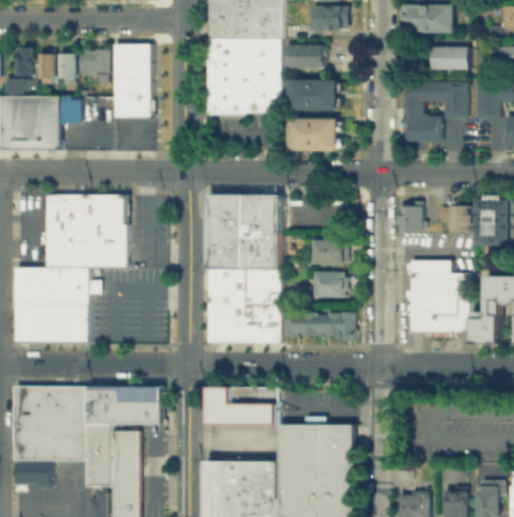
[(209,45),(209,0),(282,0),(282,45),(209,45)]
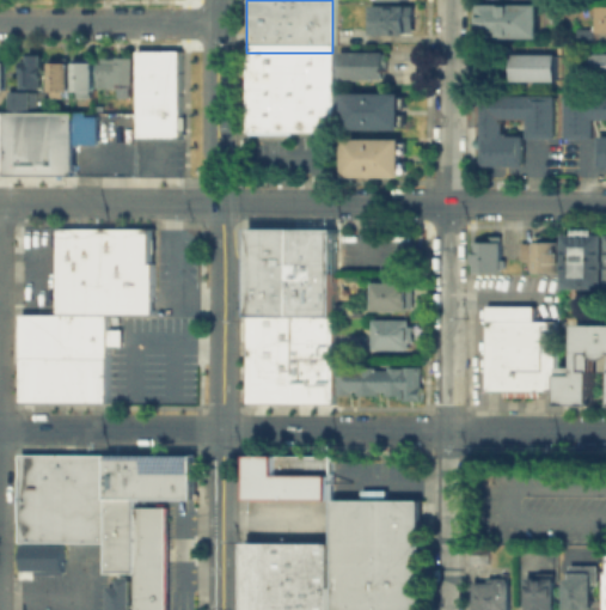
[(369,12),(412,11),(412,41),(371,42),(369,12)]
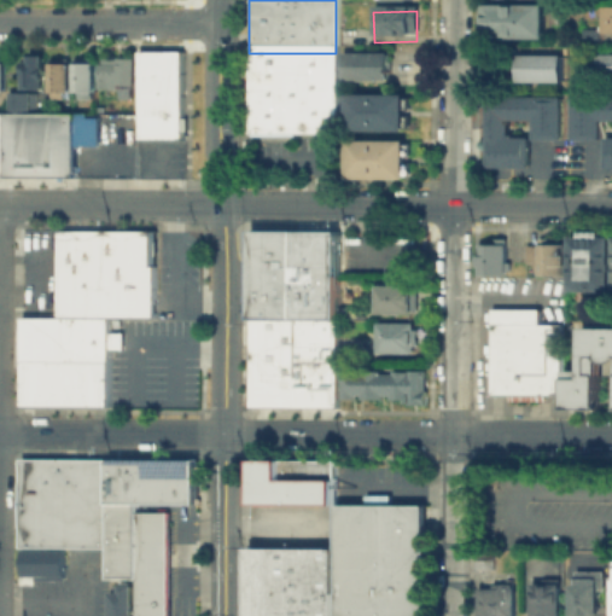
[(484,11),(545,11),(545,46),(484,46),(484,11)]
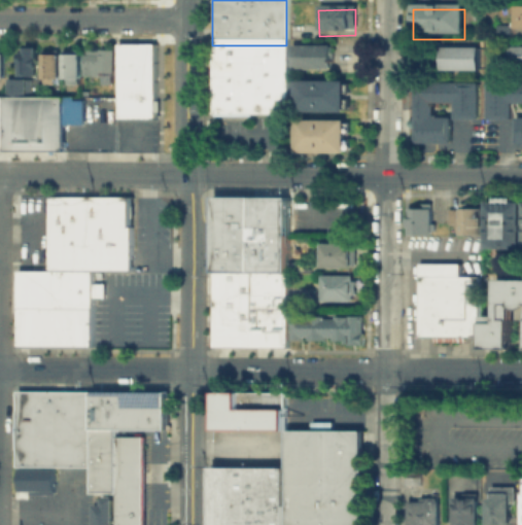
[(510,10),(521,10),(521,34),(511,34),(510,10)]
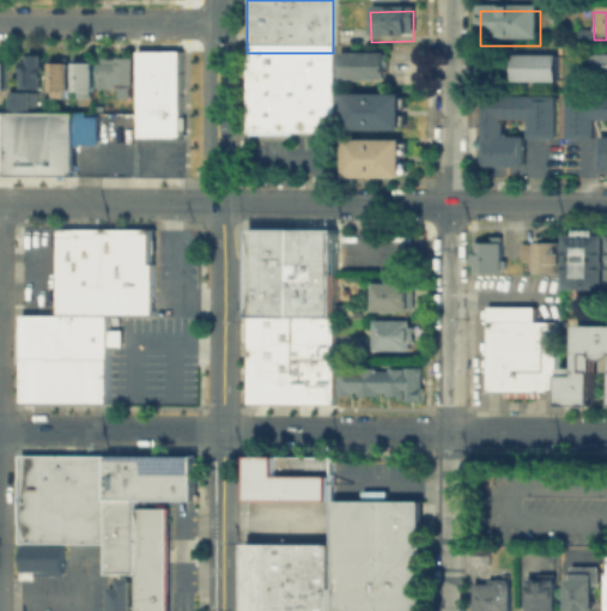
[(589,30),(572,30),(574,44),(589,44),(589,30)]
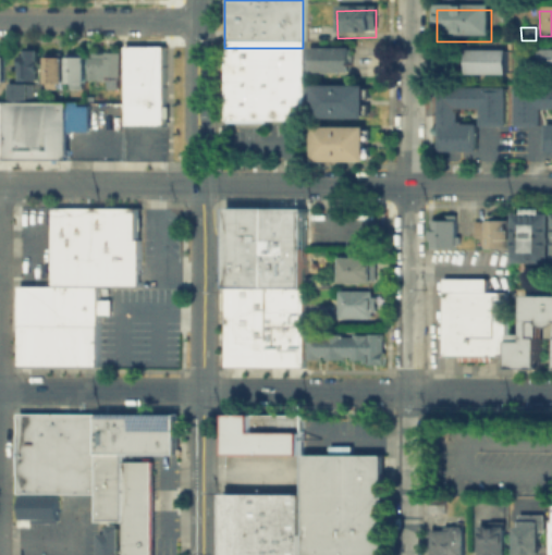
[(118,45),(156,45),(156,125),(118,125),(118,45)]
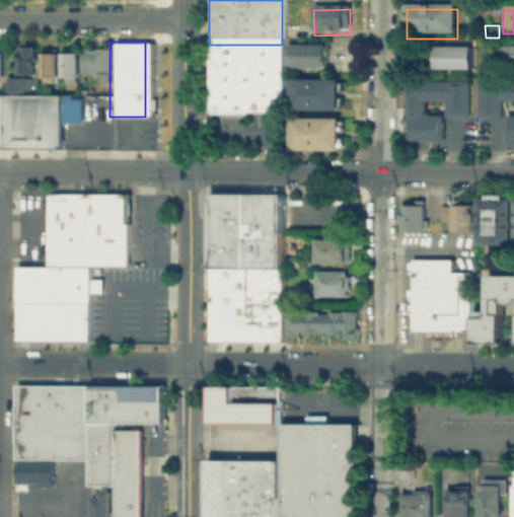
[(209,45),(282,45),(282,119),(209,119),(209,45)]
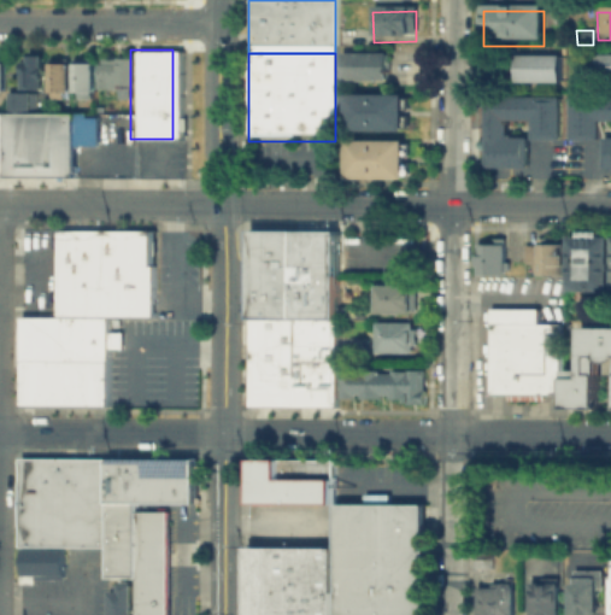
[(17,54),(34,54),(34,88),(17,88),(17,54)]
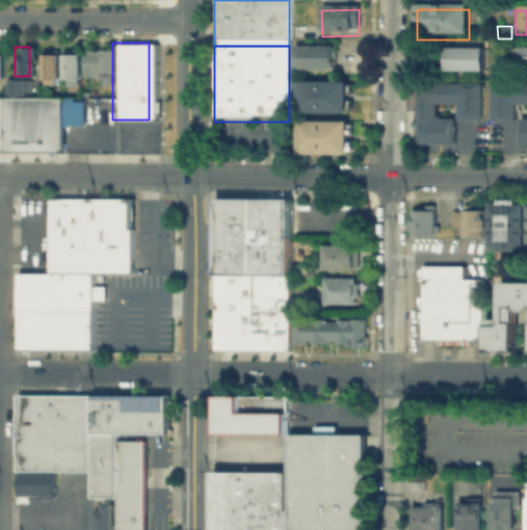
[(76,48),(107,48),(107,74),(76,75),(76,48)]
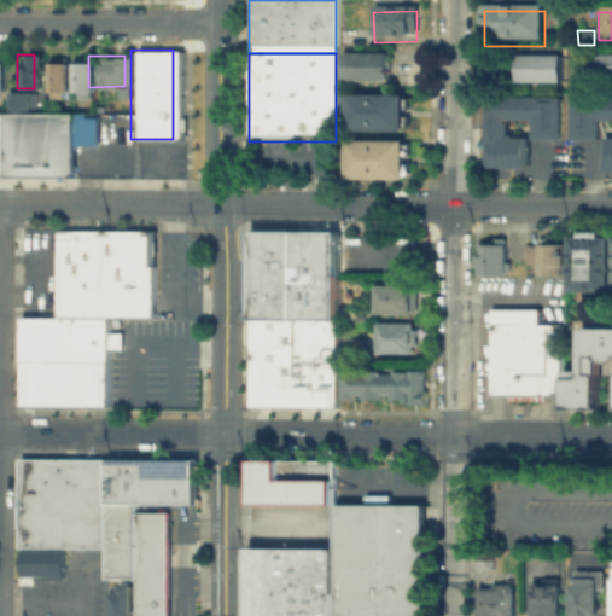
[(40,57),(60,57),(60,97),(40,96),(40,57)]
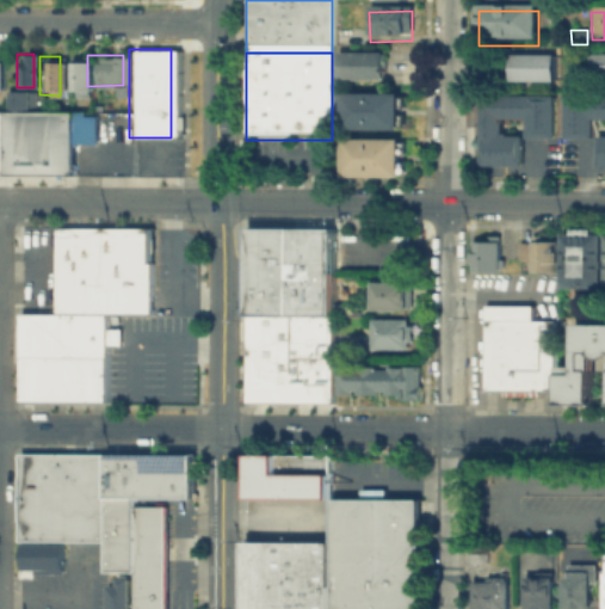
[(65,56),(82,56),(82,90),(63,90),(65,56)]
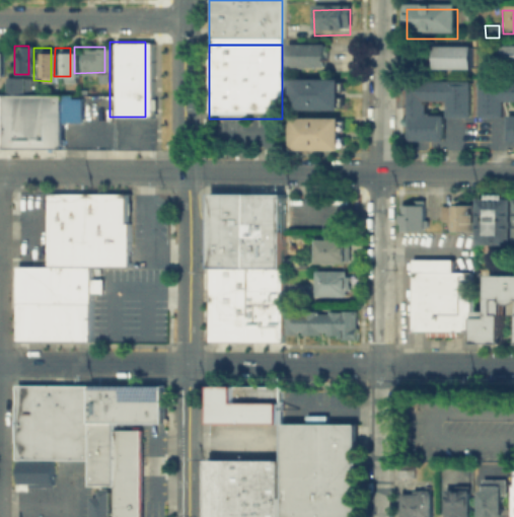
[(513,48),(513,68),(497,68),(497,48),(513,48)]
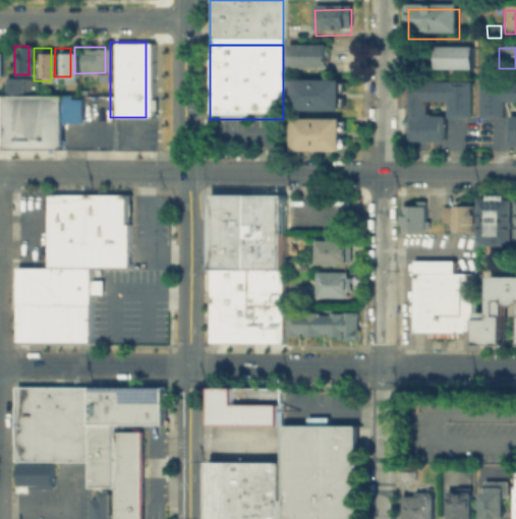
[(289,51),(325,51),(325,73),(289,73),(289,51)]
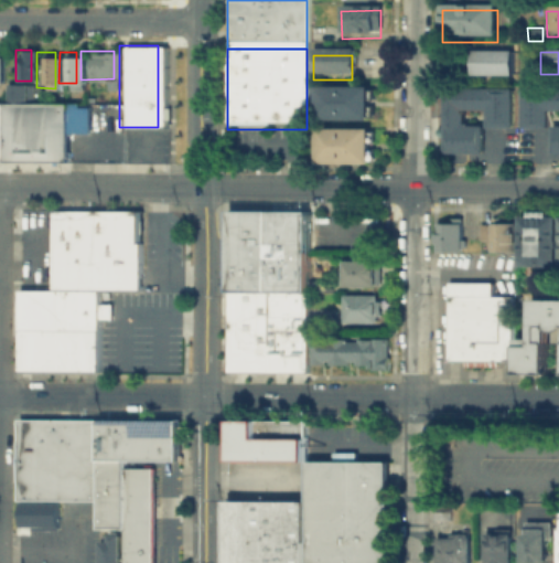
[(472,56),(513,56),(513,82),(472,82),(472,56)]
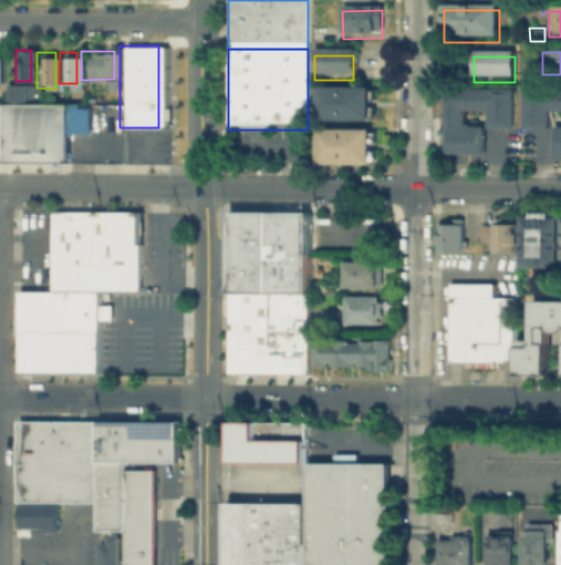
[(2,82),(27,82),(27,101),(2,101),(2,82)]
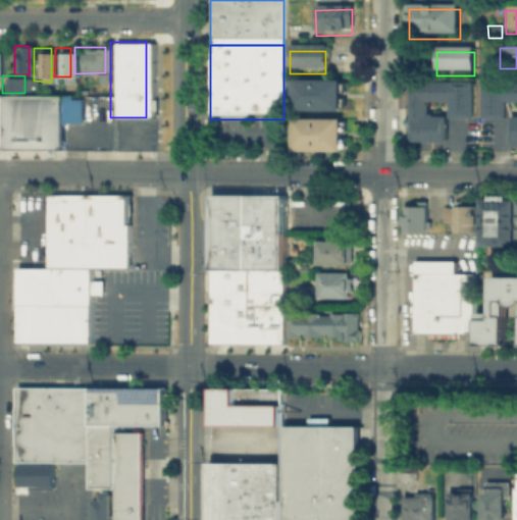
[(295,86),(342,86),(342,118),(295,118),(295,86)]
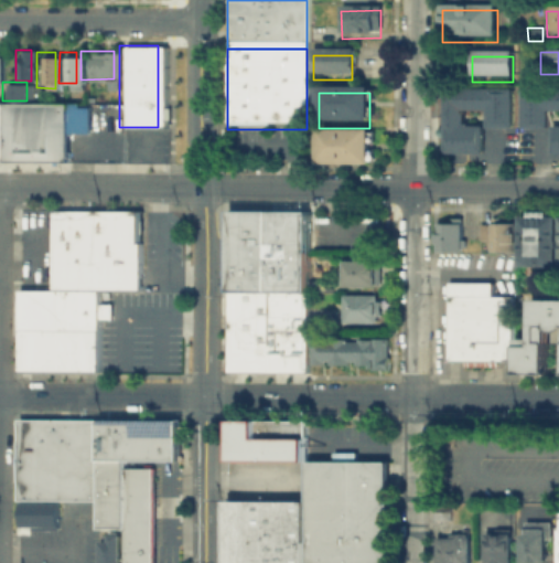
[(444,94),(511,94),(511,135),(486,135),(486,117),(462,117),(462,134),(481,134),(481,160),(444,160),(444,94)]
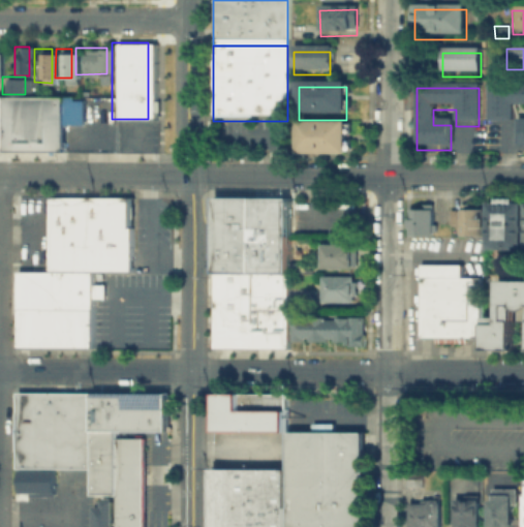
[(489,88),(523,88),(523,151),(516,151),(516,125),(523,125),(523,110),(509,110),(509,125),(489,125),(489,88)]
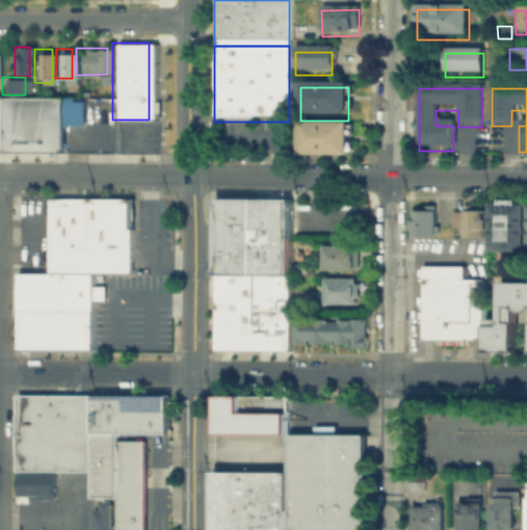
[(98,94),(98,104),(86,104),(87,94),(98,94)]
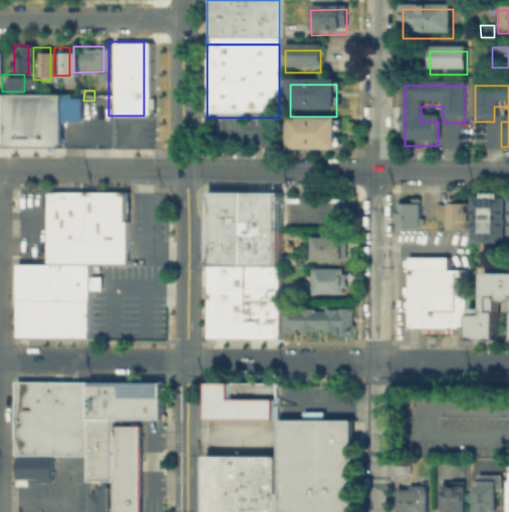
[(0,93),(55,93),(55,146),(0,146),(0,93)]
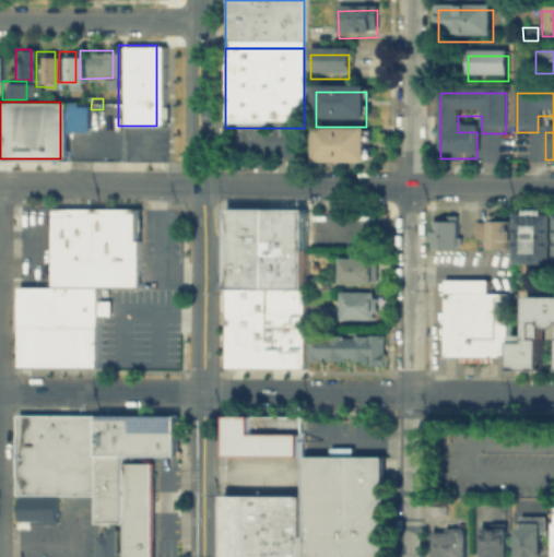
[(68,134),(68,107),(86,107),(86,134),(68,134)]
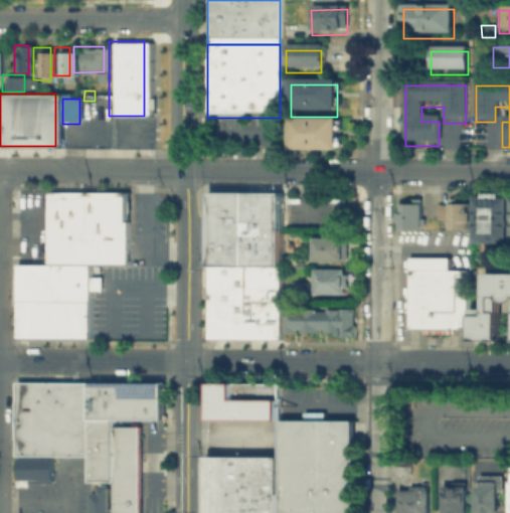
[(288,125),(337,125),(337,155),(288,155),(288,125)]
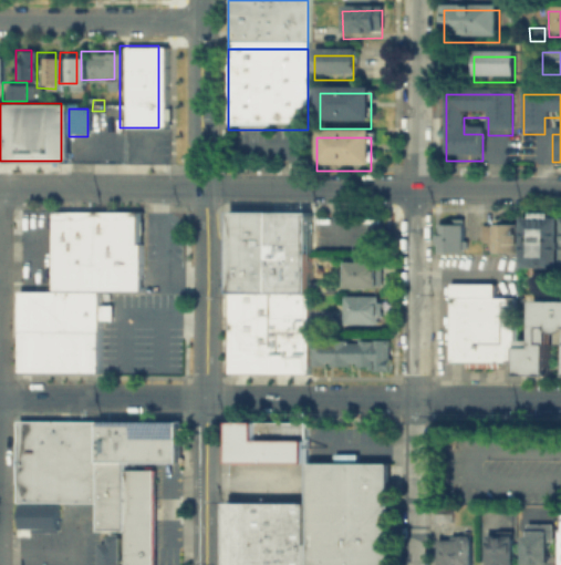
[(224,212),(305,212),(305,283),(305,293),(305,375),(224,375),(224,212)]
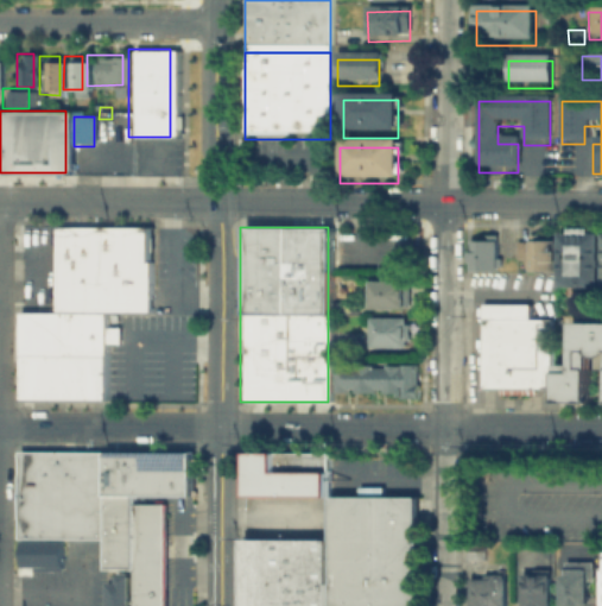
[(54,237),(149,237),(149,316),(54,316),(54,237)]
